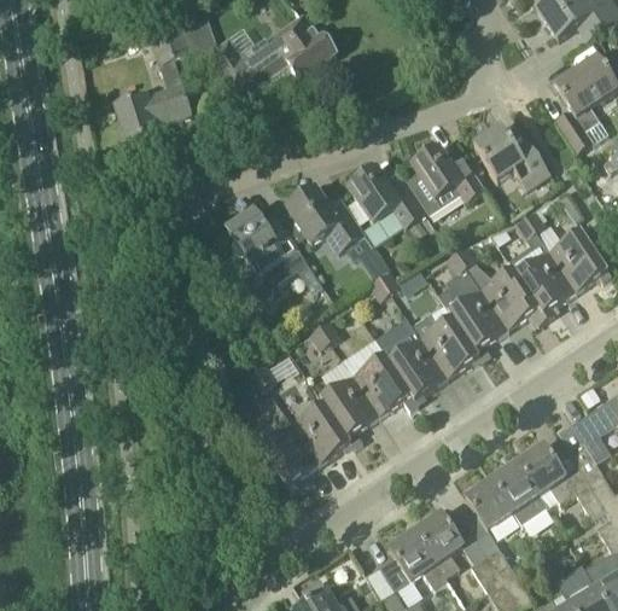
[(551,0),(542,6),(537,9),(558,40),(578,25),(588,40),(617,19),(617,12),(610,0),(586,0),(584,1),(583,0),(551,0)]
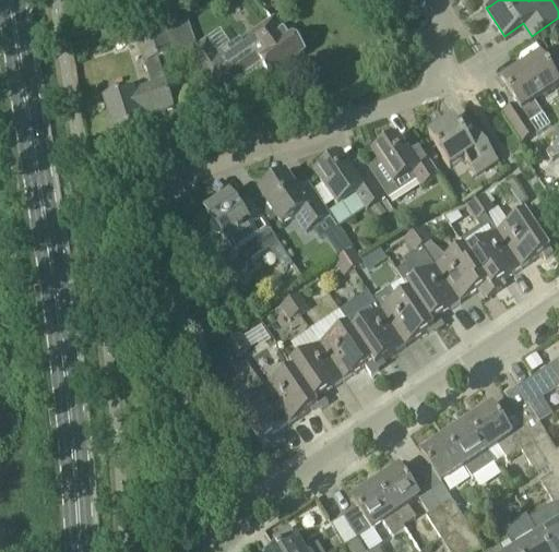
[(186,10),(163,18),(182,45),(185,50),(214,90),(242,69),(247,76),(264,63),(271,72),(272,71),(274,73),(277,74),(288,67),(289,63),(287,60),(304,48),(293,33),(288,35),(274,15),(246,36),(247,37),(241,40),(240,38),(221,51),(223,55),(221,56),(207,36),(198,43),(186,10)]
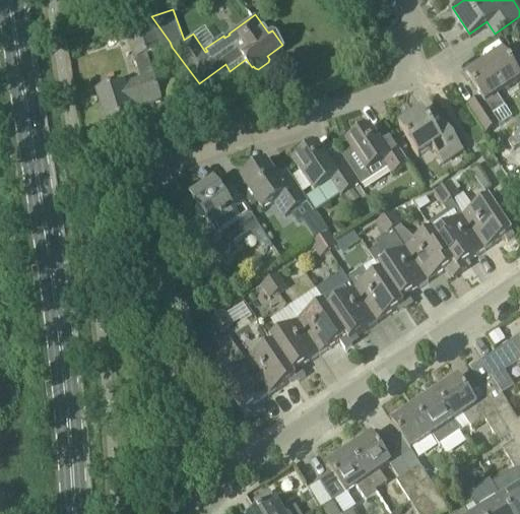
[(170,42),(151,16),(126,25),(143,74),(99,88),(108,120),(132,112),(130,105),(159,95),(153,76),(146,50),(170,42)]
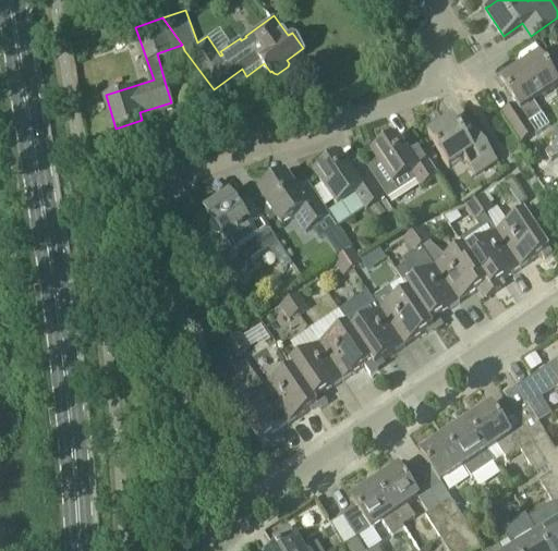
[(549,120),(542,108),(534,98),(557,80),(557,60),(550,48),(542,54),(540,51),(500,77),(516,100),(500,110),(520,139),(549,120)]
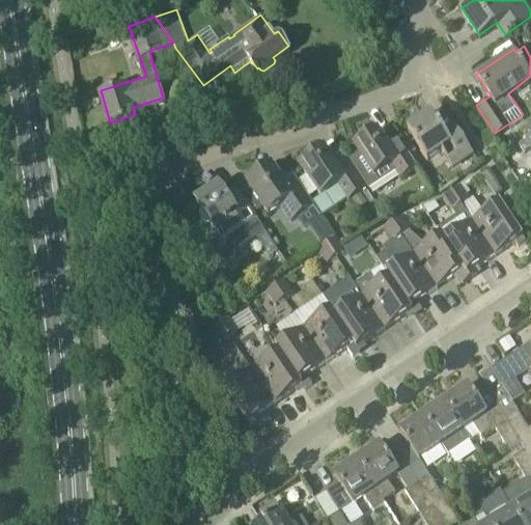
[(96,95),(93,86),(77,91),(79,102),(96,95)]
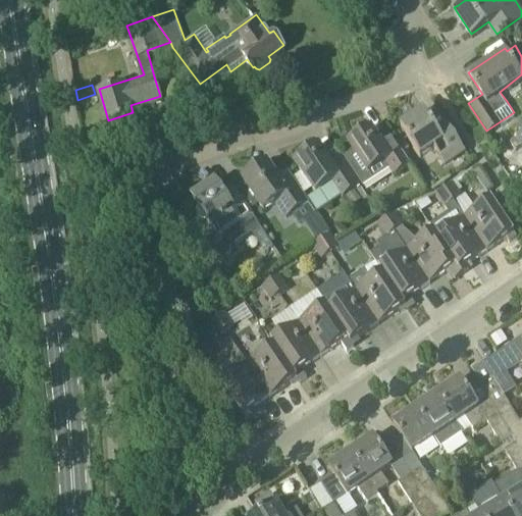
[(445,160),(464,146),(446,117),(435,124),(424,107),(401,123),(420,153),(433,144),(445,160)]
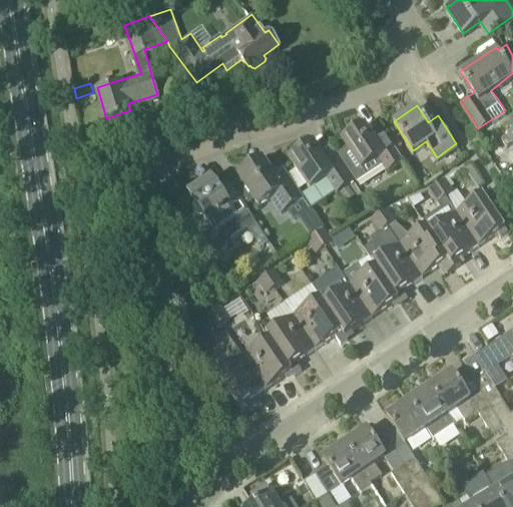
[(357,179),(382,162),(387,170),(404,158),(386,132),(376,139),(365,122),(343,137),(345,141),(336,147),(357,179)]
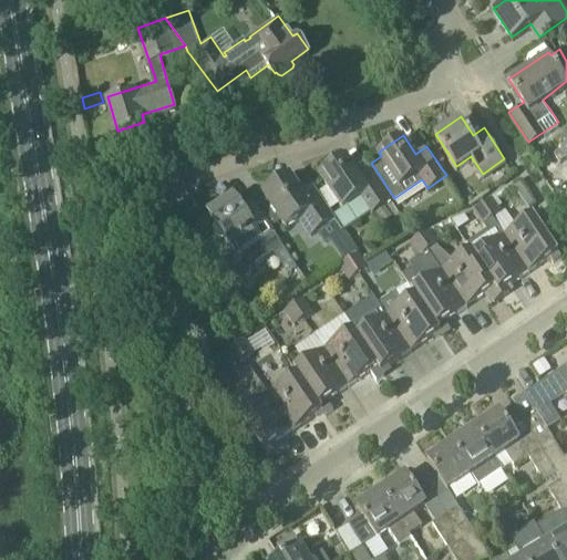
[(566,140),(554,149),(560,158),(566,153),(566,140)]
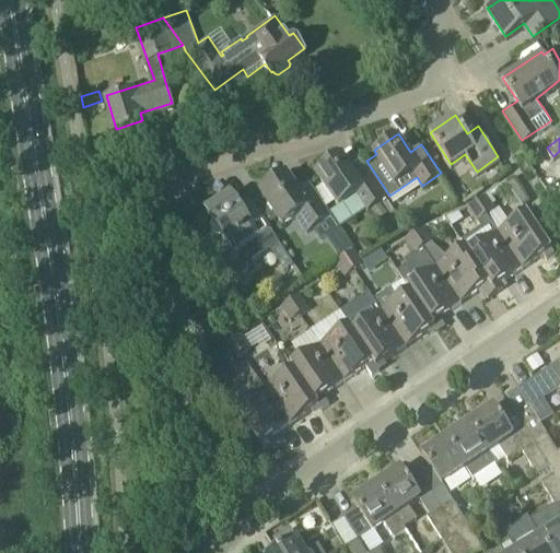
[(368,206),(370,203),(378,215),(387,210),(380,198),(385,193),(364,164),(354,171),(342,153),(316,171),(338,202),(357,190),(368,206)]
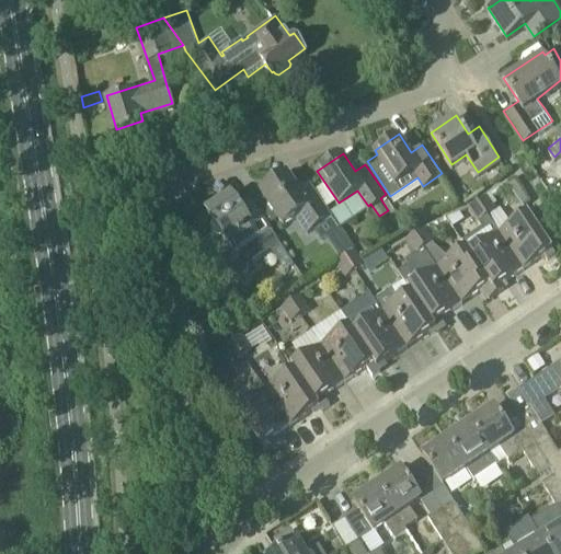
[(283,221),(295,214),(306,229),(330,212),(309,180),(297,187),(286,172),(261,189),(283,221)]
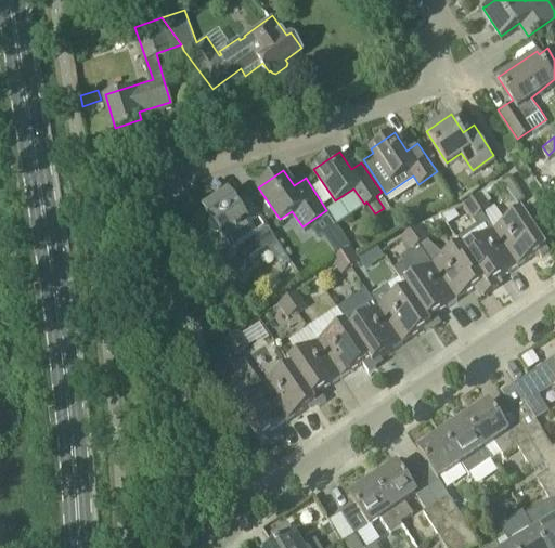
[(228,188),(217,196),(204,206),(210,216),(209,225),(218,226),(224,235),(214,243),(233,272),(244,264),(246,256),(275,235),(268,223),(267,223),(249,196),(239,204),(228,188)]
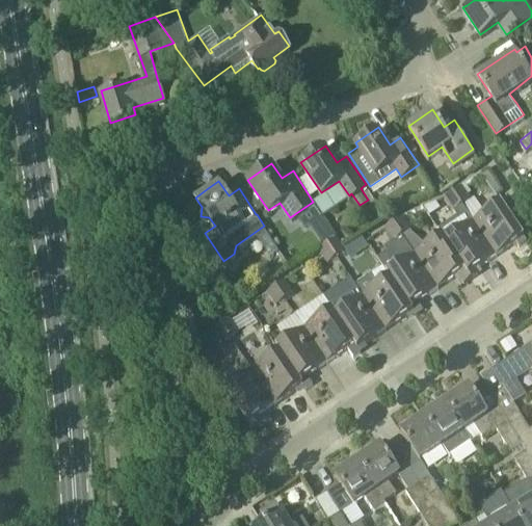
[(453,187),(462,201),(471,195),(461,181),(453,187)]
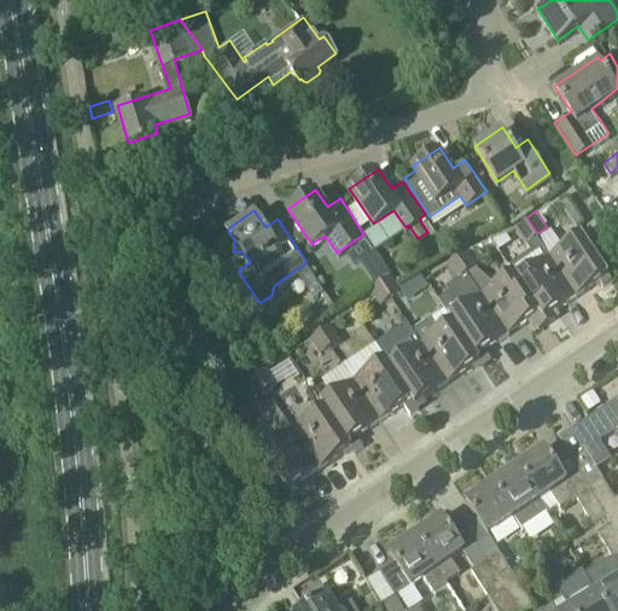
[(552,308),(555,306),(576,292),(549,252),(537,233),(526,217),(516,225),(517,226),(512,228),(522,242),(525,240),(525,242),(530,246),(508,261),(513,268),(548,319),(555,313),(552,308)]
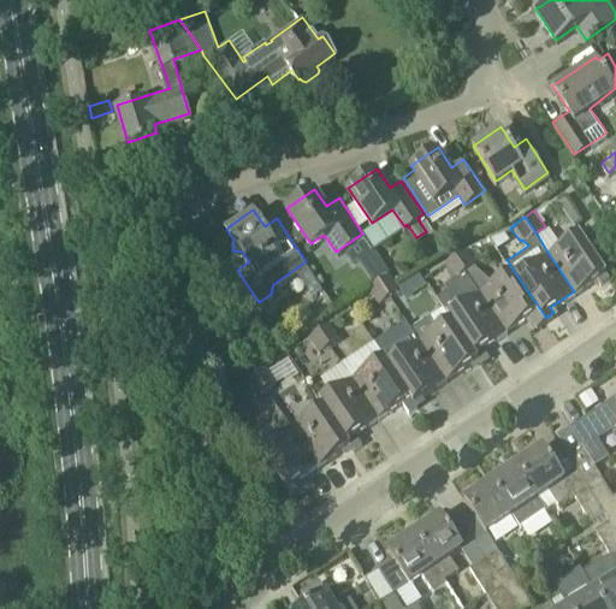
[(548,252),(574,291),(597,276),(600,279),(609,275),(579,230),(548,252)]
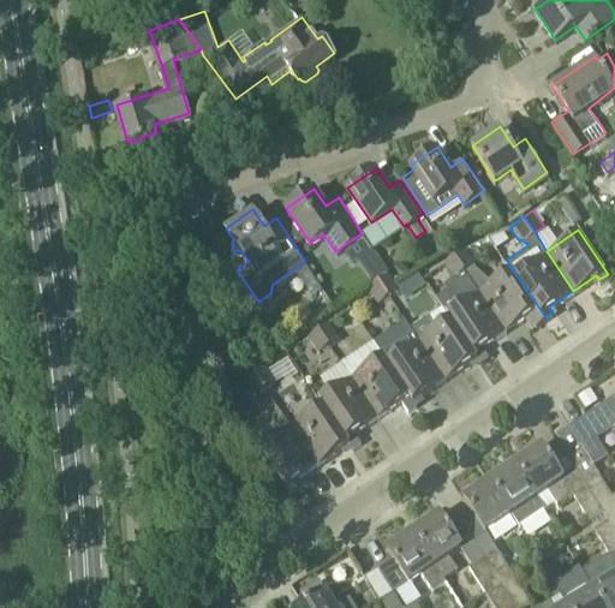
[(454,251),(506,328),(529,313),(536,323),(545,317),(511,267),(495,278),(473,262),(476,261),(465,244),(454,251)]
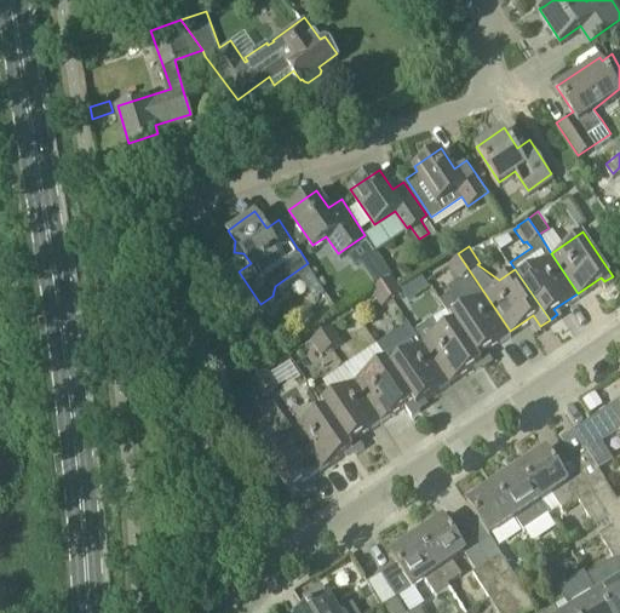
[(510,331),(458,253),(446,261),(458,278),(468,271),(471,278),(441,298),(446,305),(454,318),(481,359),(483,364),(493,357),(486,347),(510,331)]
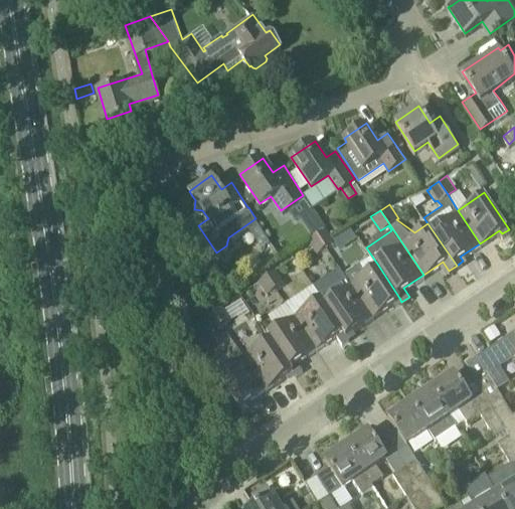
[(326,225),(317,231),(326,244),(335,239),(326,225)]
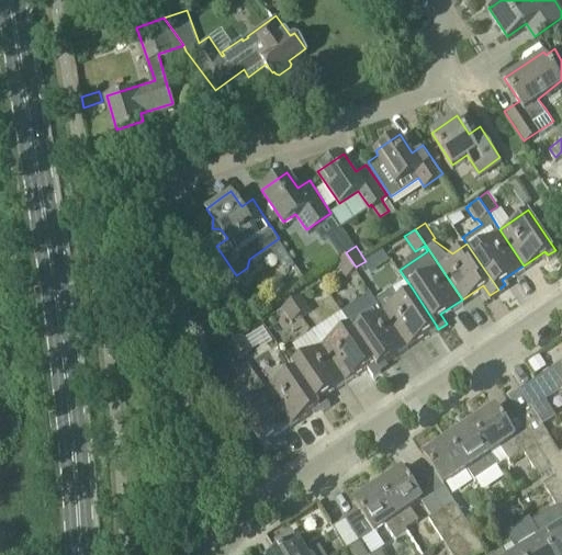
[(356,267),(346,252),(335,259),(346,274),(356,267)]
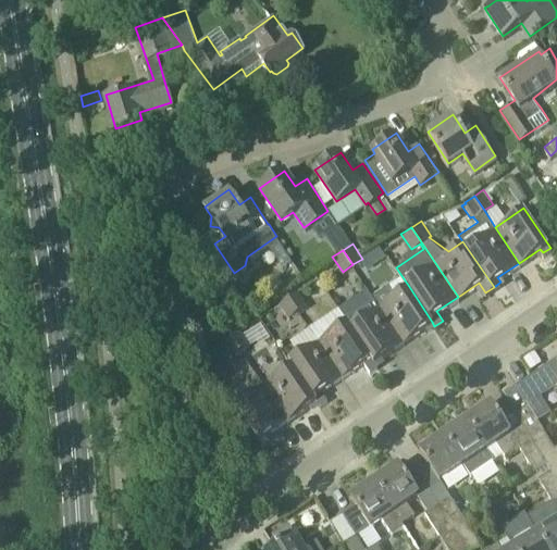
[(372,294),(379,304),(403,340),(432,322),(408,285),(395,294),(387,283),(381,287),(372,294)]
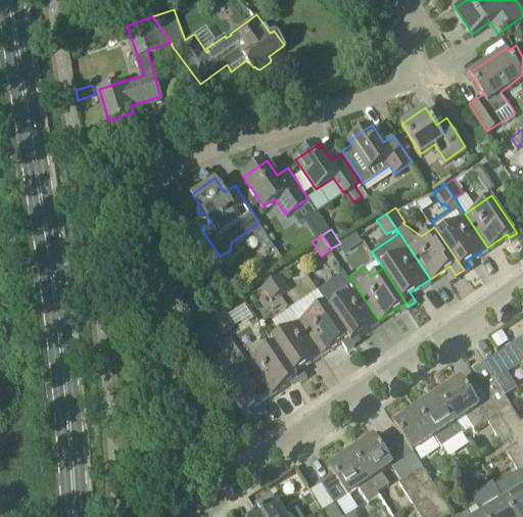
[(271,277),(280,290),(287,285),(278,272),(271,277)]
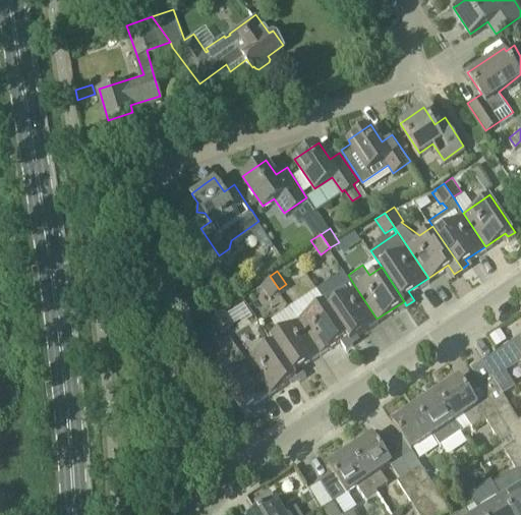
[(270,276),(261,282),(270,295),(279,289),(270,276)]
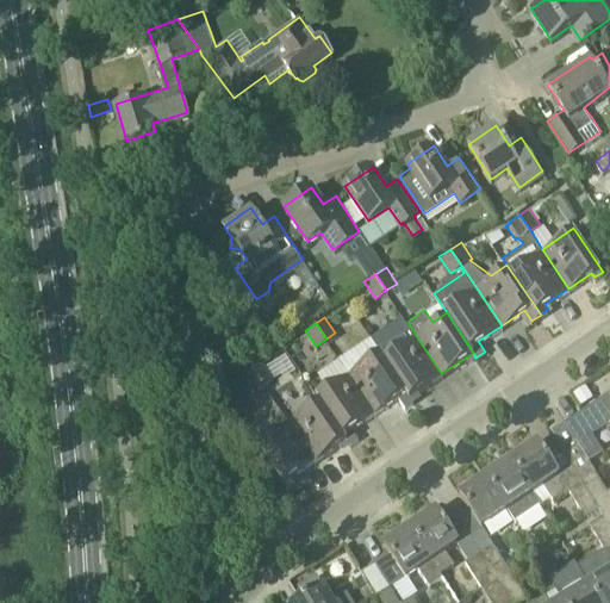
[(384,355),(410,395),(441,373),(415,334),(384,355)]
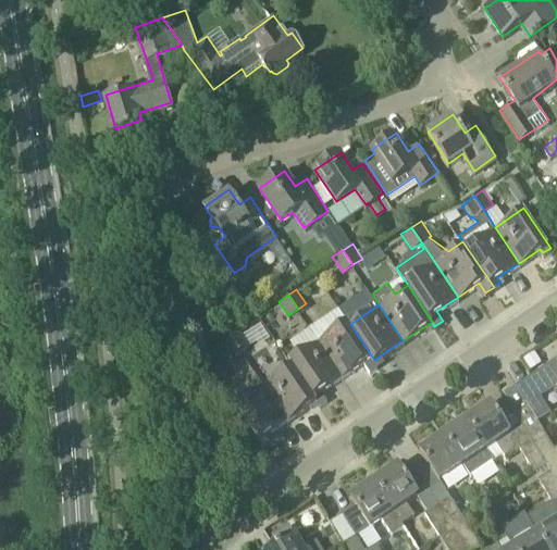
[(318,339),(342,375),(363,361),(370,370),(378,364),(374,360),(350,324),(347,320),(318,339)]
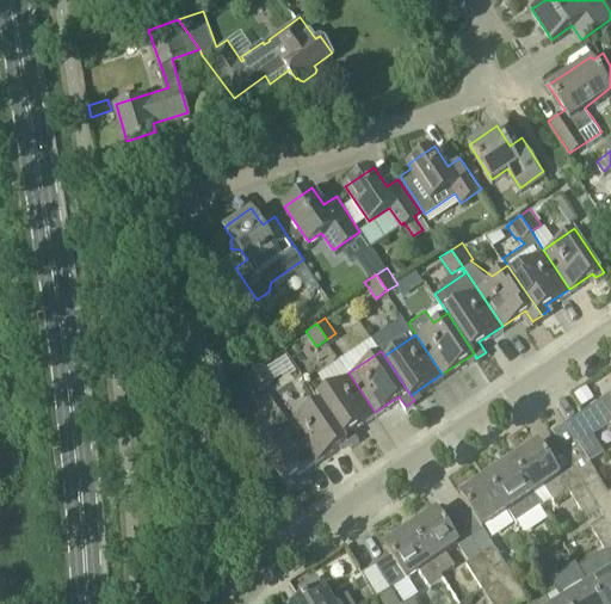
[(273,376),(263,359),(253,367),(264,382),(273,376)]
